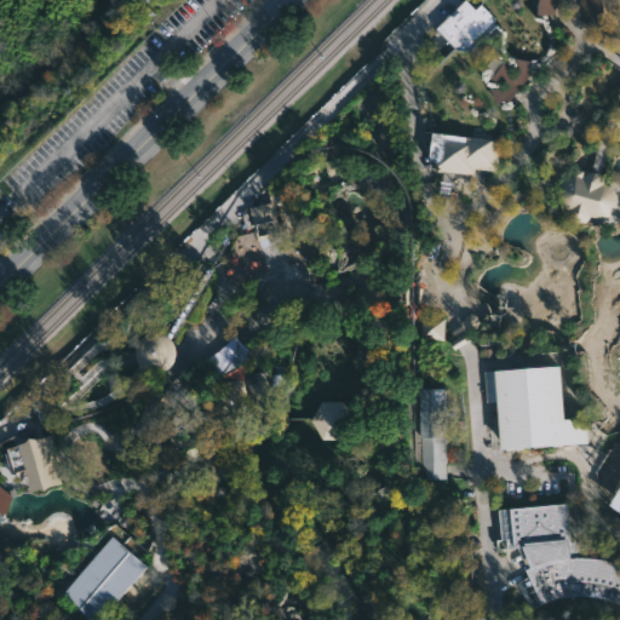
[(463,0),(466,0),(476,9),(481,5),(503,28),(472,57),(468,51),(454,51),(453,50),(437,64),(418,44),(463,0)]
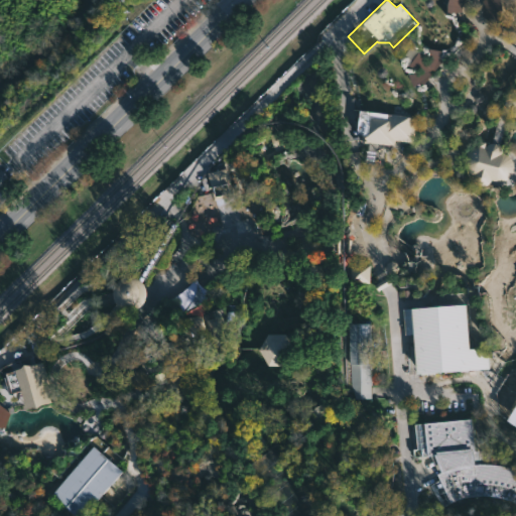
[(449,0),(444,6),(455,14),(467,1),(466,0),(449,0)]
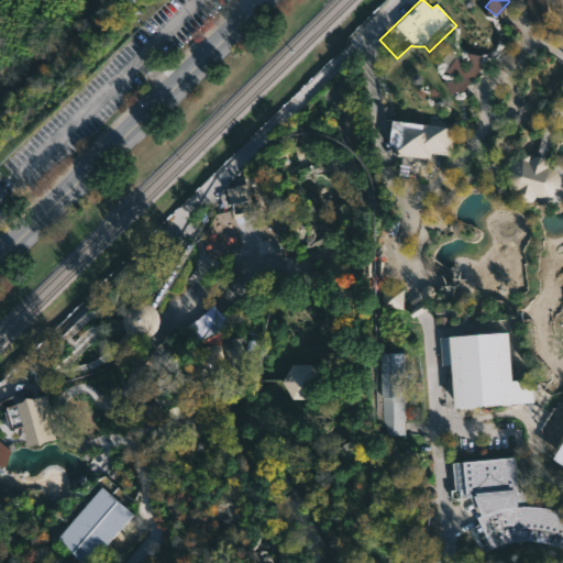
[(471,96),(478,55),(468,53),(466,62),(452,58),(449,75),(450,75),(446,91),(471,96)]
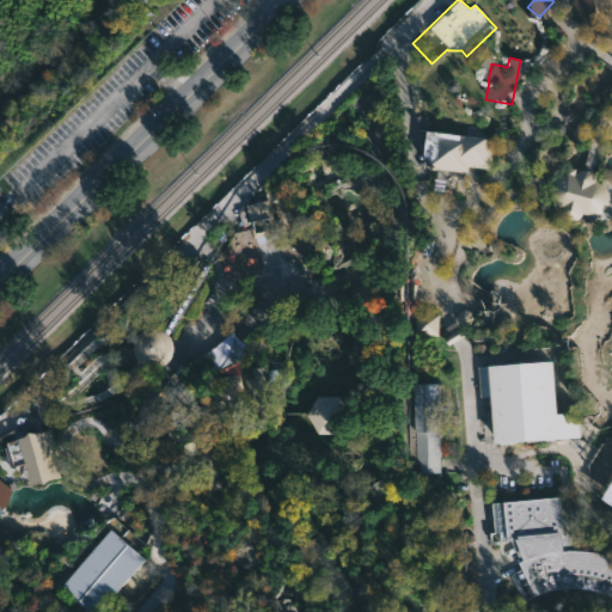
[(565,120),(568,120),(570,117),(571,115),(570,112),(569,110),(567,109),(563,109),(561,111),(560,114),(561,117),(562,120),(565,120)]
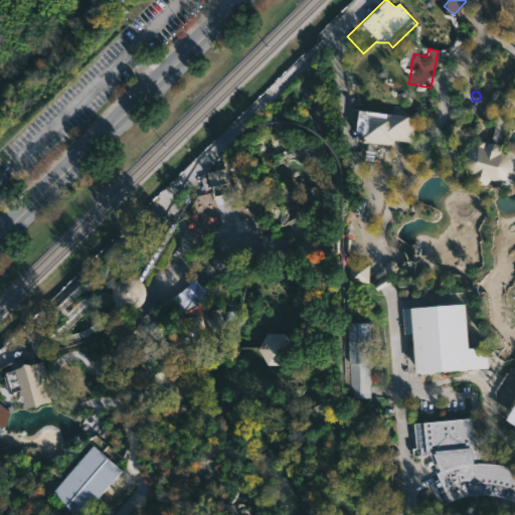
[(469,113),(471,113),(473,111),(474,109),(473,106),(472,104),(470,104),(467,104),(465,106),(464,108),(465,110),(466,112),(469,113)]
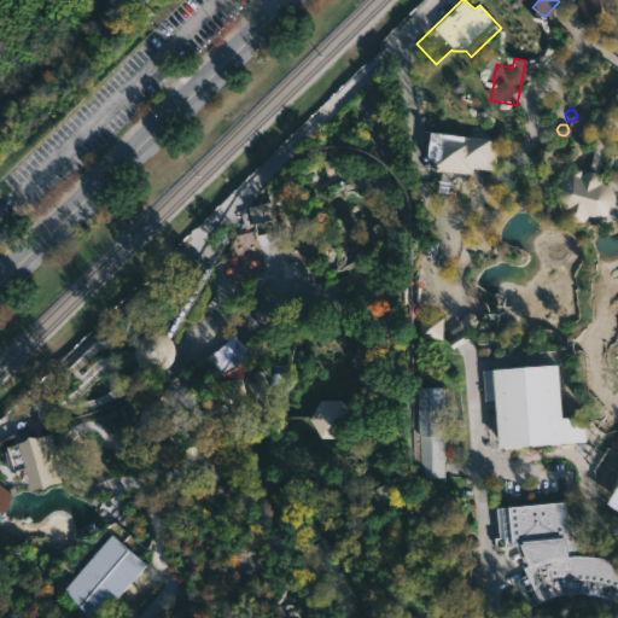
[(429,132),(497,141),(493,170),(472,167),(471,174),(437,169),(438,163),(425,162),(429,132)]
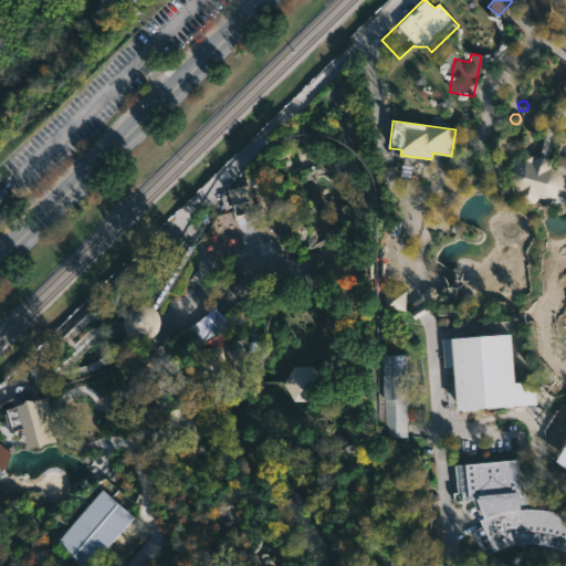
[(538,197),(536,200),(534,202),(531,203),(527,205),(524,203),(521,201),(519,198),(517,195),(517,191),(516,191),(512,188),(510,184),(509,178),(509,174),(511,168),(514,165),(519,161),(524,160),(525,155),(532,156),(531,161),(533,159),(536,157),(540,157),(543,157),(545,159),(548,161),(549,165),(549,168),(554,169),(558,173),(562,177),(563,181),(562,187),(559,191),(556,196),(552,198),(546,199),(538,197)]
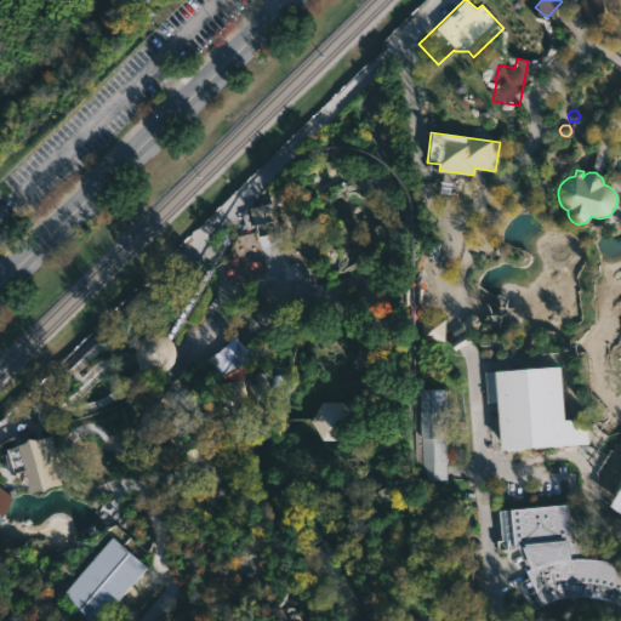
[(273,203),(281,234),(257,240),(254,226),(248,227),(245,220),(251,218),(249,208),(271,203),(267,187),(286,182),(290,199),(273,203)]
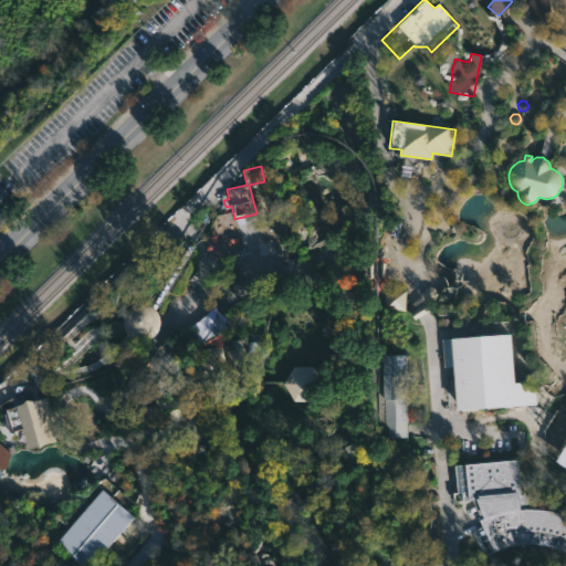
[(429,286),(433,289),(437,294),(433,300),(429,302),(423,300),(421,294),(423,289),(429,286)]
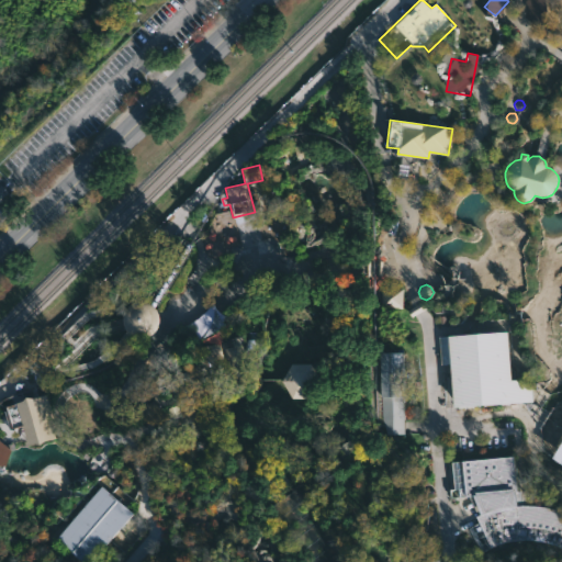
[(381,289),(402,289),(402,310),(381,310),(381,289)]
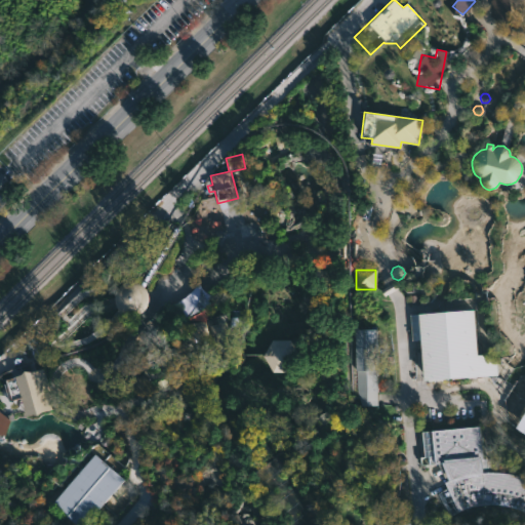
[(132,317),(127,316),(122,314),(118,310),(115,306),(114,300),(114,294),(116,290),(120,286),(125,283),(130,282),(135,282),(140,284),(145,288),(148,292),(149,298),(148,304),(146,309),(143,313),(137,315),(132,317)]
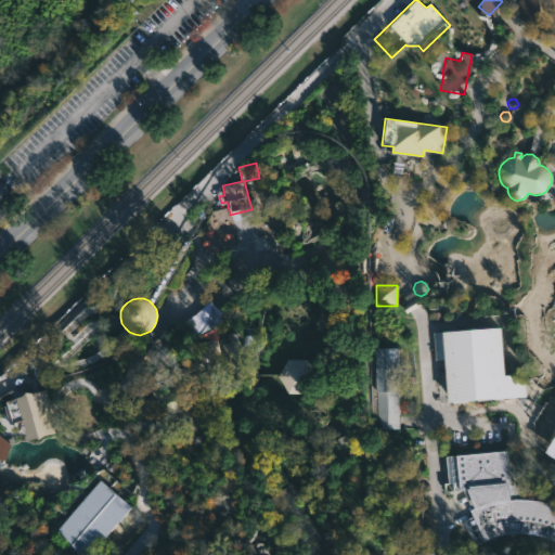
[(433,312),(440,312),(441,324),(433,324),(433,312)]
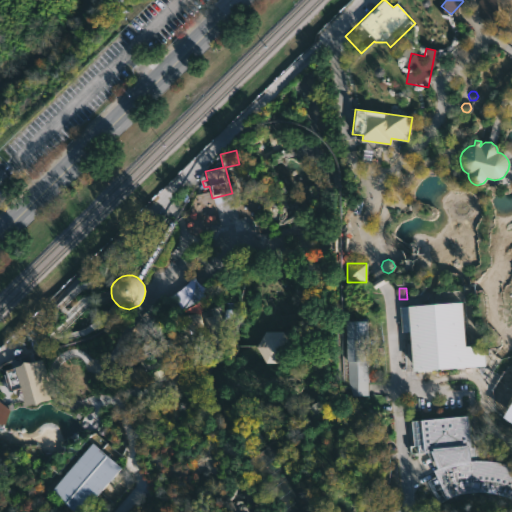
[(398,305),(464,300),(467,345),(483,344),(485,368),(414,373),(410,331),(400,332),(398,305)]
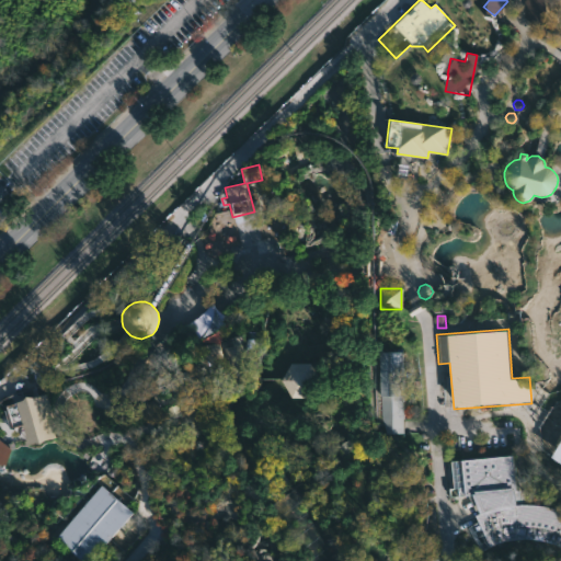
[(247,376),(229,379),(222,347),(241,344),(247,376)]
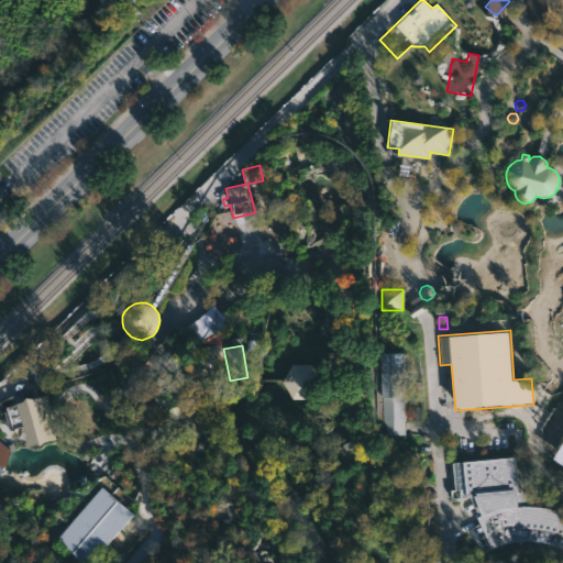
[(152,353),(165,362),(169,355),(179,362),(170,377),(145,362),(151,352),(152,353)]
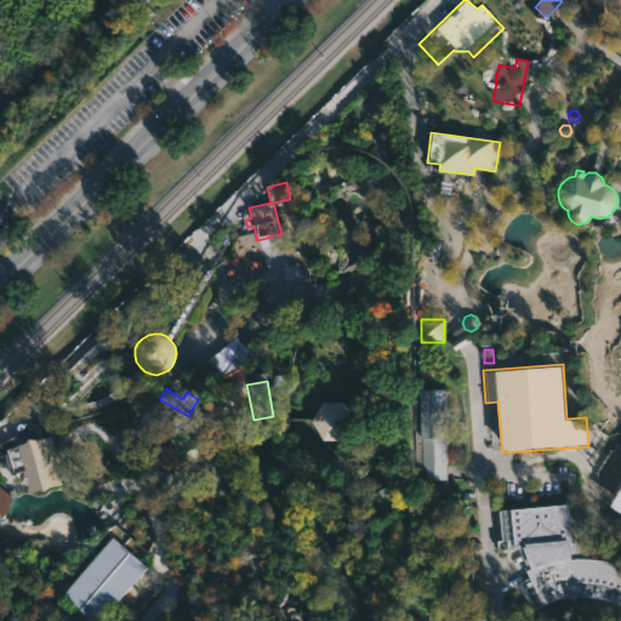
[(443,428),(443,438),(445,438),(444,482),(426,482),(420,472),(421,438),(419,438),(419,389),(444,389),(443,428)]
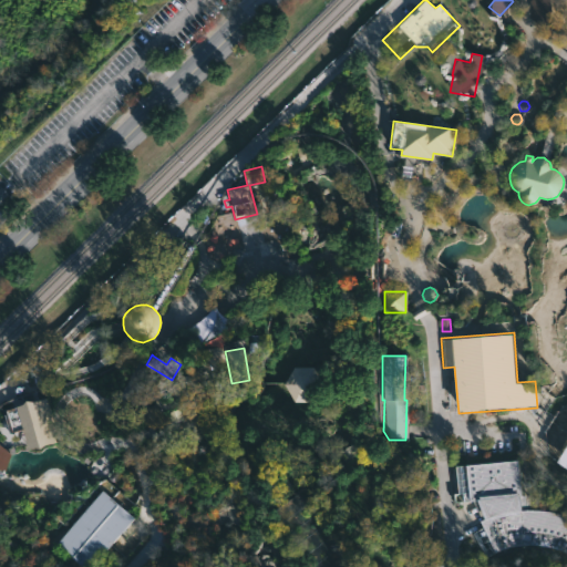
[(312,402),(292,402),(282,384),(292,368),(313,368),(322,385),(312,402)]
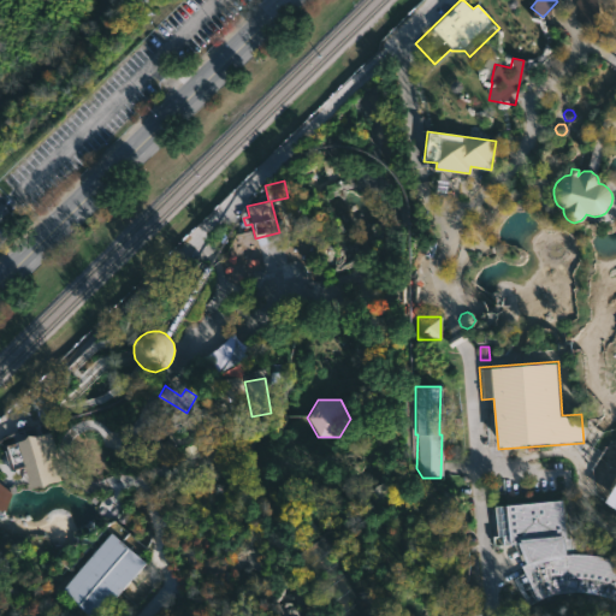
[(7,443),(51,432),(57,457),(54,458),(55,461),(53,461),(54,467),(57,474),(59,473),(60,479),(29,487),(28,483),(30,483),(28,474),(25,466),(15,468),(7,443)]
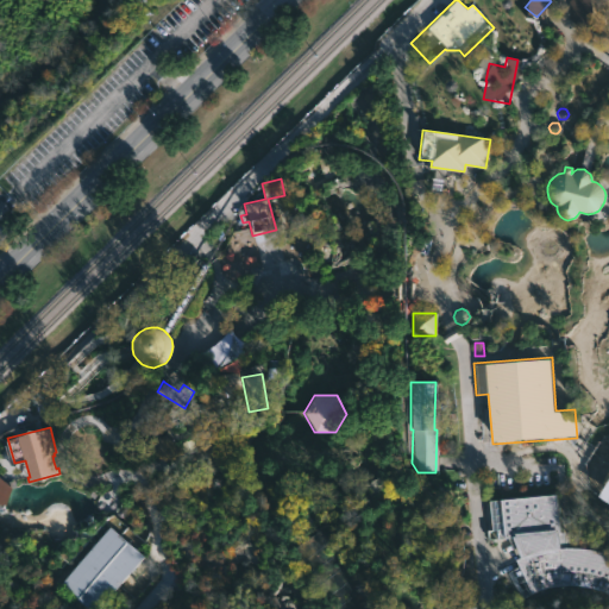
[(0,476),(11,487),(4,504),(2,504),(0,503),(0,476)]
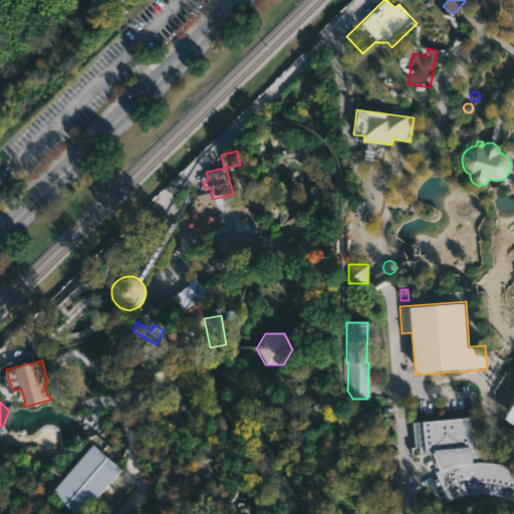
[(469,418),(472,450),(478,449),(479,459),(471,459),(472,463),(497,464),(513,469),(513,500),(499,496),(484,494),(463,496),(443,506),(428,484),(438,479),(435,473),(437,472),(430,455),(420,455),(420,447),(415,448),(413,423),(469,418)]
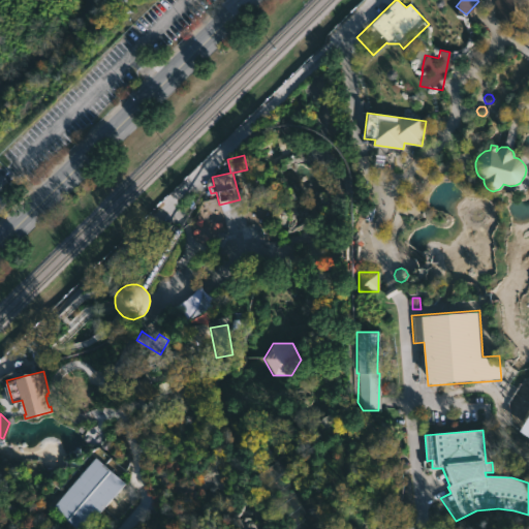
[(83,528),(74,528),(51,508),(96,457),(125,483),(83,528)]
